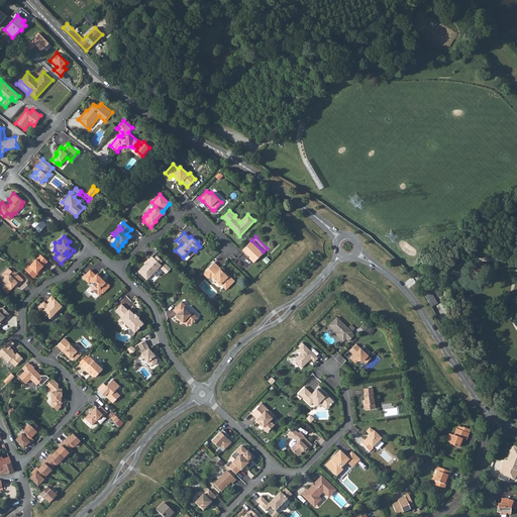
[(250,241),(242,249),(251,259),(250,260),(253,263),(263,253),(250,241)]
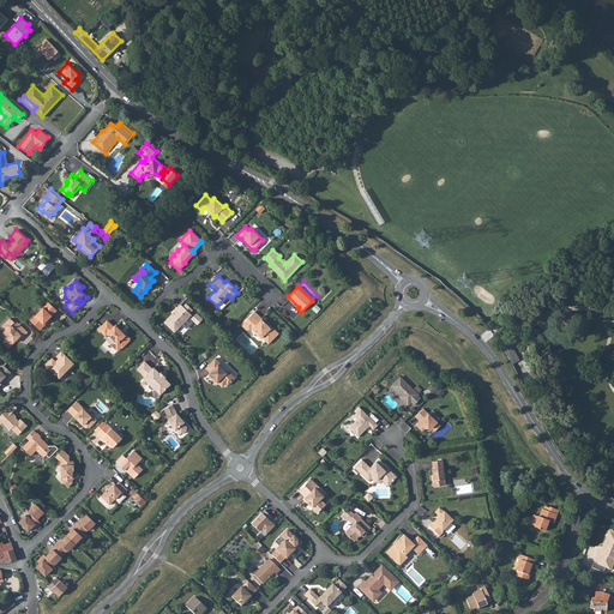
[(29,319),(40,330),(44,325),(43,324),(56,311),(48,302),(35,315),(34,314),(29,319)]
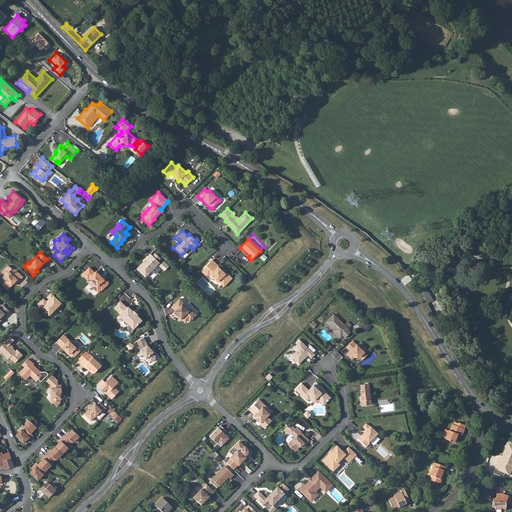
[(153,256),(150,253),(147,256),(148,257),(137,269),(145,277),(159,262),(158,261),(153,256)]
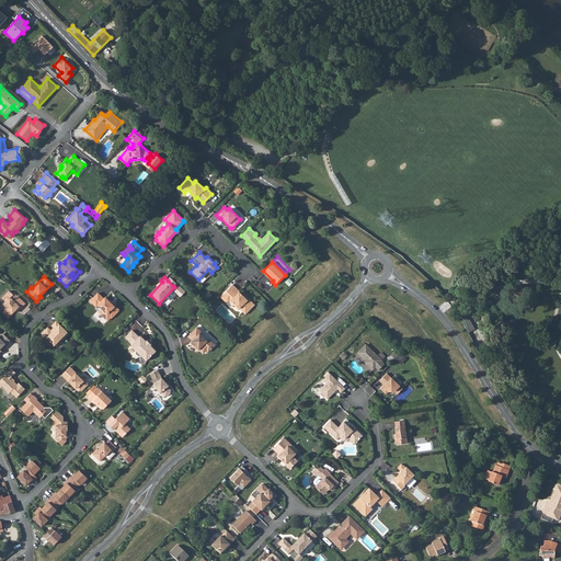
[(240,292),(232,284),(220,297),(225,301),(229,301),(238,309),(239,308),(245,315),(254,305),(249,298),(248,299),(243,296),(239,292),(240,292)]
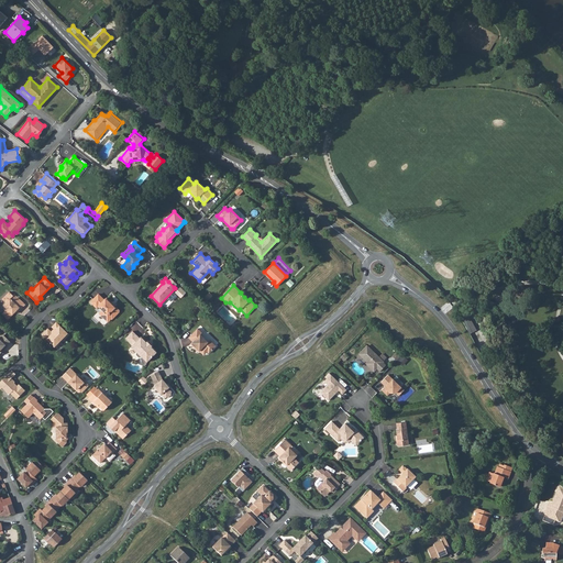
[(180,287),(175,293),(180,298),(186,293),(180,287)]
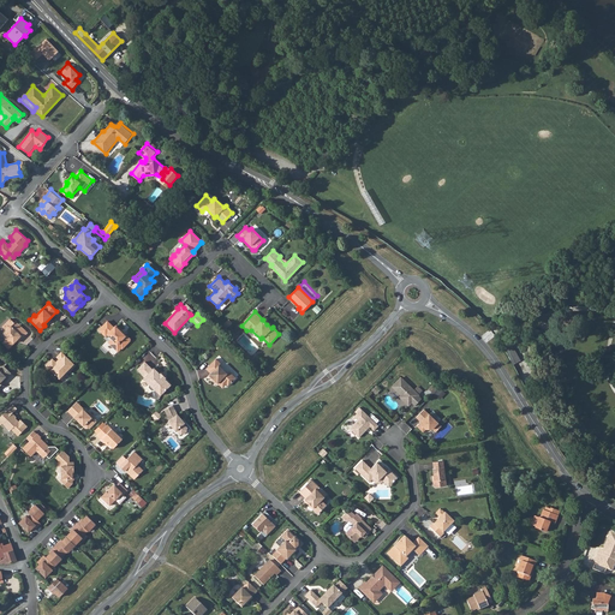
[(3,342),(9,348),(21,336),(23,338),(28,333),(16,321),(15,322),(10,318),(3,327),(6,330),(4,333),(9,338),(3,342)]
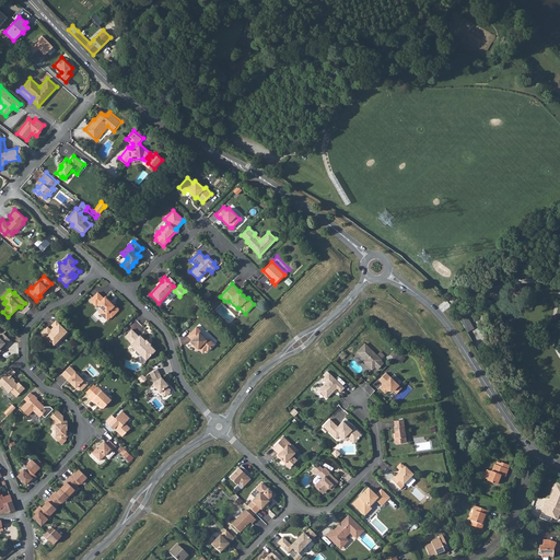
[(97,292),(90,300),(95,306),(97,304),(102,308),(98,312),(107,319),(111,316),(112,317),(118,310),(117,310),(117,307),(115,305),(114,305),(111,302),(111,301),(105,296),(103,298),(97,292)]
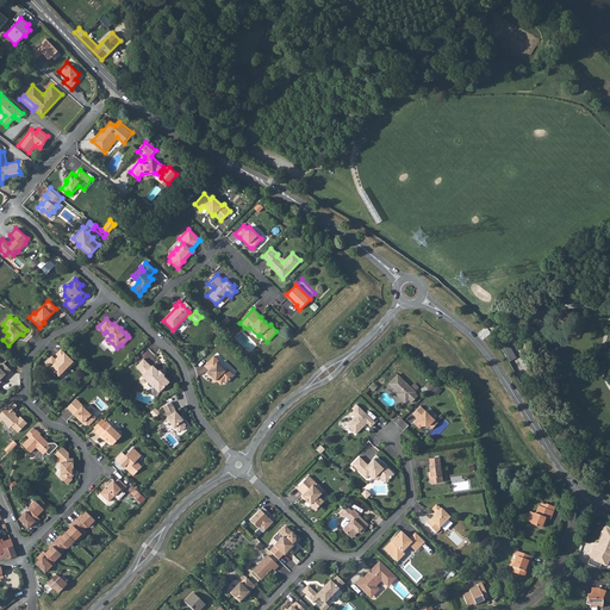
[(500,344),(510,362),(517,358),(509,341),(500,344)]
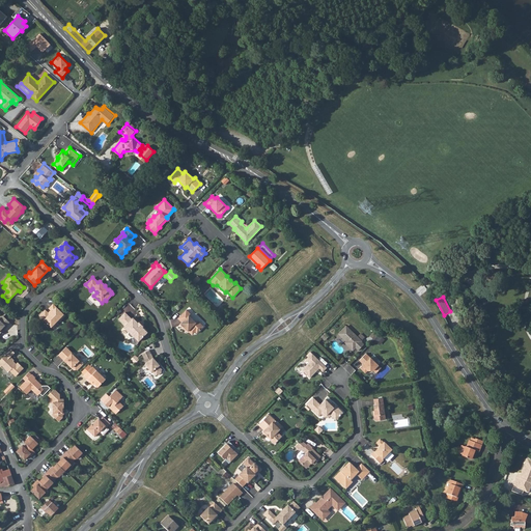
[(51,327),(54,327),(56,325),(56,323),(59,318),(60,319),(65,315),(54,304),(50,309),(52,311),(49,313),(45,309),(39,315),(51,327)]
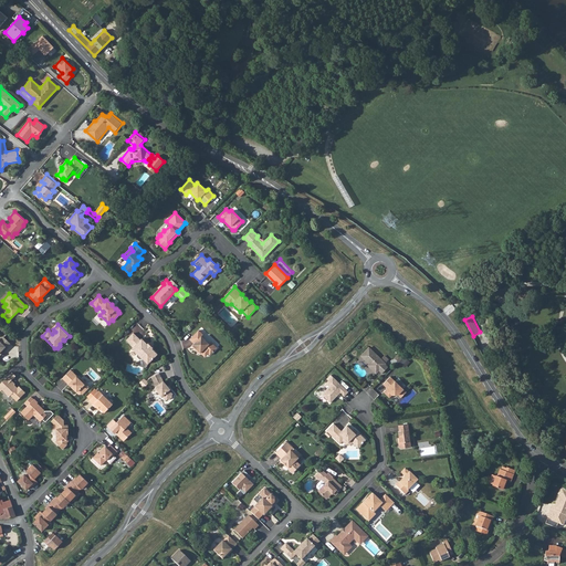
[(202,334),(198,329),(189,339),(194,344),(191,346),(196,350),(197,349),(201,354),(205,350),(208,354),(210,355),(217,347),(210,342),(209,344),(201,336),(202,334)]
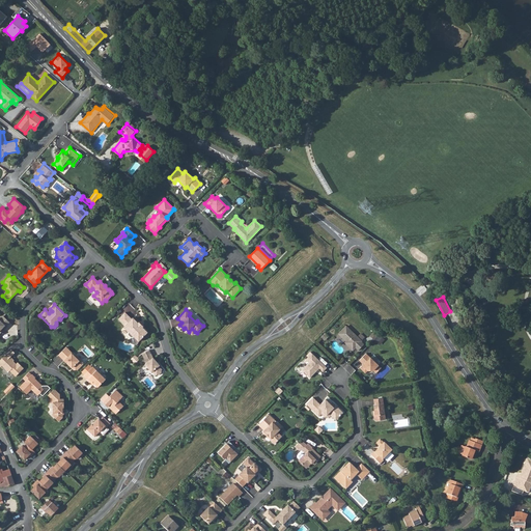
[(124,312),(118,319),(124,326),(123,327),(129,332),(128,333),(128,335),(131,337),(133,337),(133,336),(138,341),(147,332),(142,327),(143,327),(138,322),(138,323),(133,317),(132,318),(124,312)]
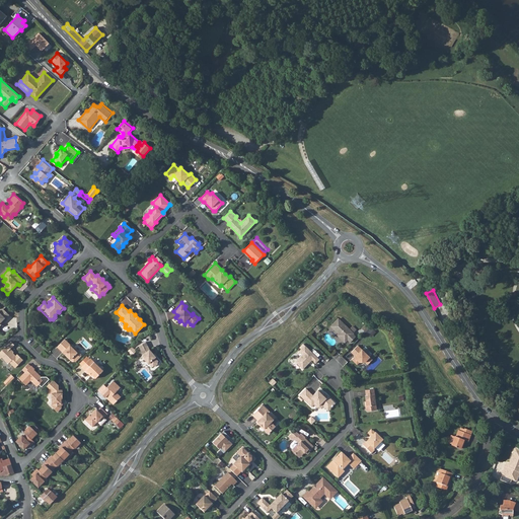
[(1,322),(9,314),(3,308),(0,311),(0,322),(1,322)]
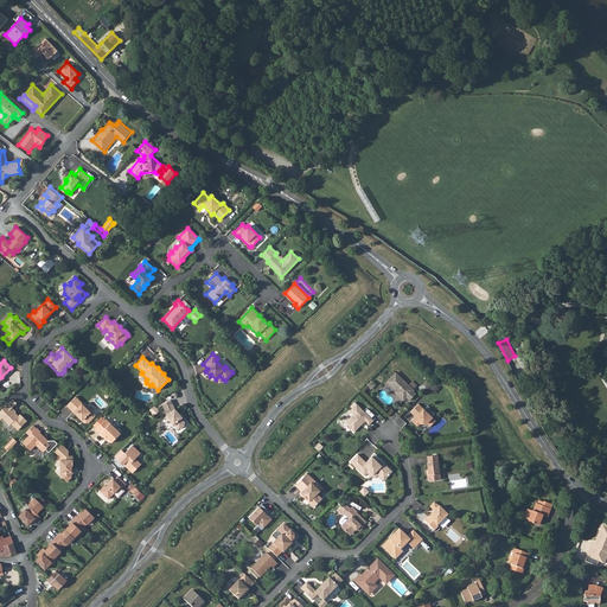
[(396,372),(389,379),(393,382),(390,384),(396,390),(401,395),(400,396),(403,401),(407,397),(413,390),(414,390),(396,372)]
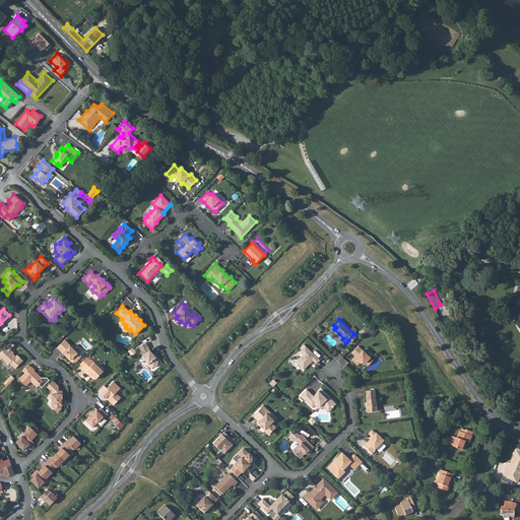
[(64,339),(57,347),(69,360),(71,360),(74,362),(76,362),(82,355),(75,348),(74,349),(70,345),(64,339)]
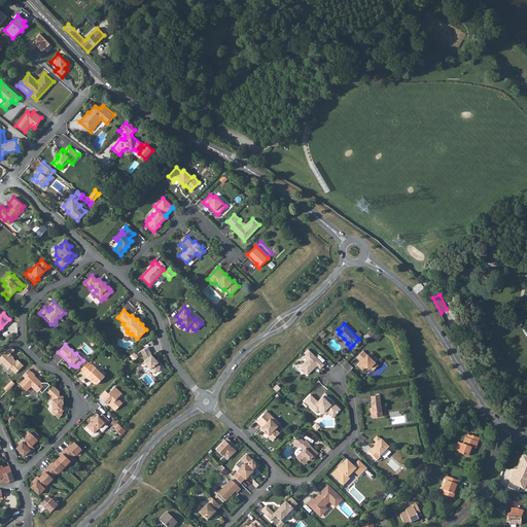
[(11,347),(0,357),(0,363),(0,364),(2,362),(8,370),(9,367),(15,374),(23,365),(18,359),(15,361),(13,359),(13,357),(10,354),(14,350),(11,347)]
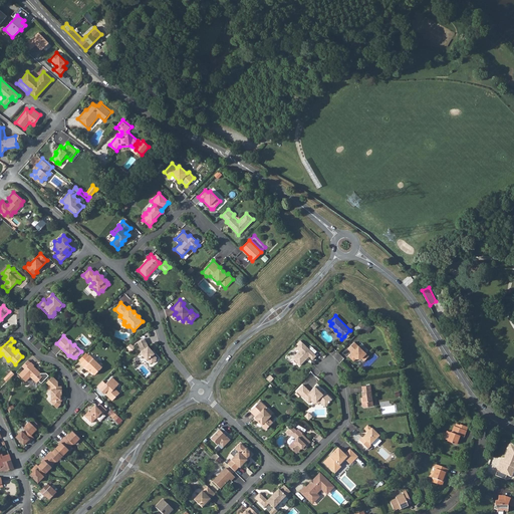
[(145,338),(137,342),(142,351),(141,352),(147,359),(148,359),(151,363),(152,362),(154,362),(156,360),(156,358),(157,357),(152,351),(152,350),(148,345),(145,338)]
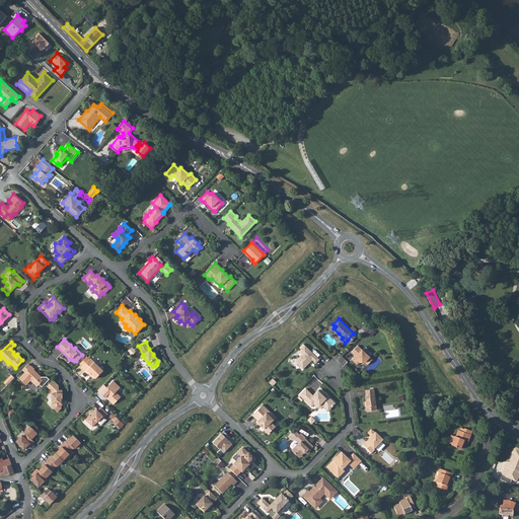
[(295,362),(303,369),(311,360),(315,363),(319,359),(304,345),(299,351),(302,355),(295,362)]
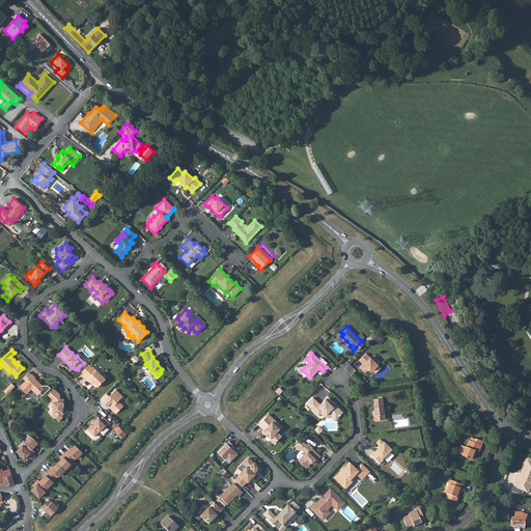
[(360,368),(365,372),(368,370),(373,370),(376,372),(381,368),(379,365),(370,357),(366,353),(359,360),(363,363),(363,365),(360,368)]
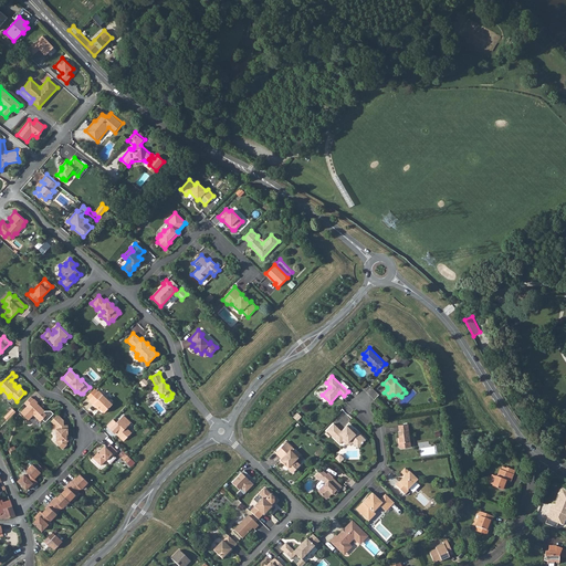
[(98,390),(88,400),(96,408),(97,407),(104,412),(113,404),(98,390)]
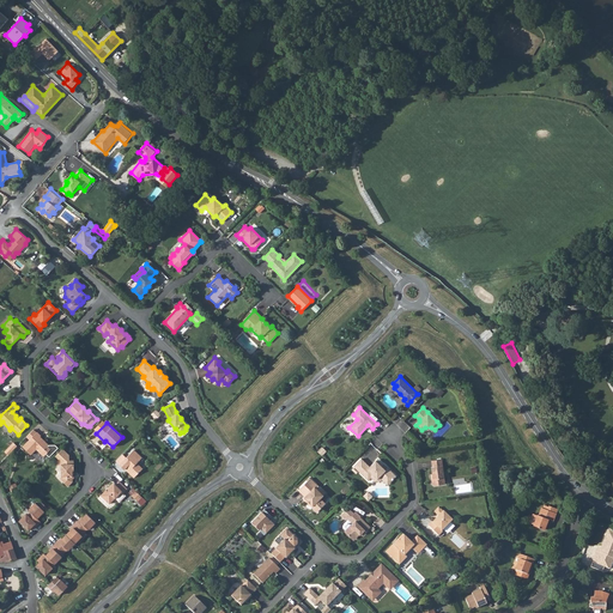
[(32,430),(19,443),(23,447),(36,432),(32,430)]
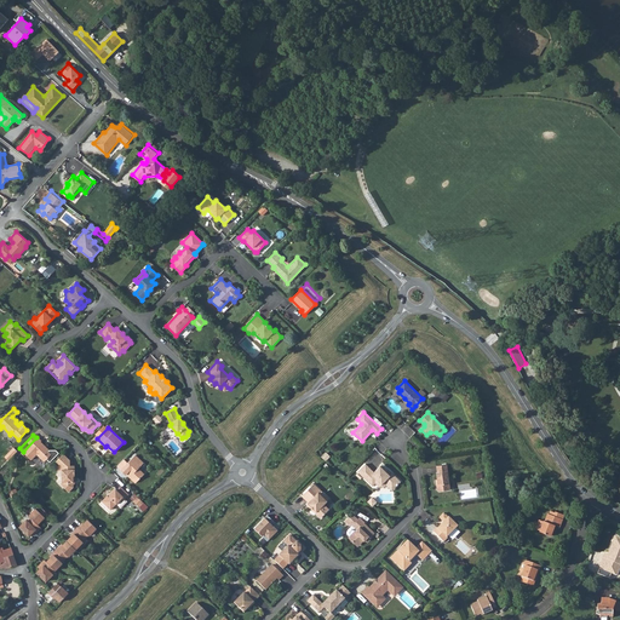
[(40,441),(36,437),(23,452),(30,460),(36,454),(41,459),(44,455),(46,459),(50,461),(58,452),(56,449),(49,451),(47,452),(42,447),(44,446),(40,442),(40,441)]
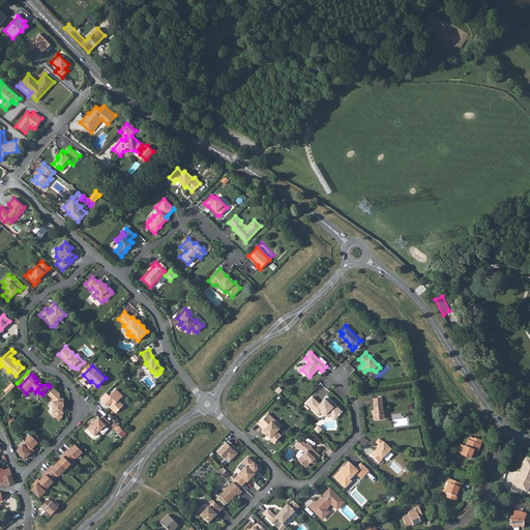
[(6,393),(15,385),(11,382),(3,390),(6,393)]
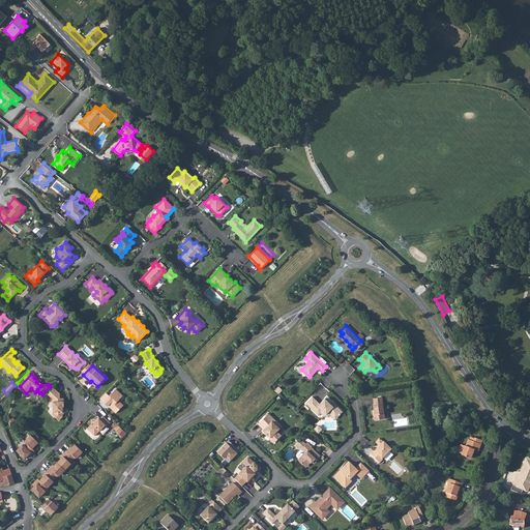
[(59,393),(54,388),(48,394),(51,396),(50,398),(53,400),(53,412),(52,414),(58,420),(62,416),(62,410),(63,410),(63,398),(60,398),(59,393)]
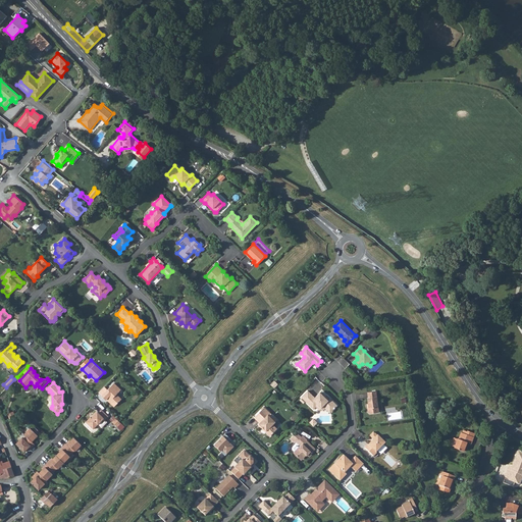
[(107,389),(101,396),(105,400),(106,399),(114,407),(121,399),(116,395),(120,389),(113,383),(107,389)]
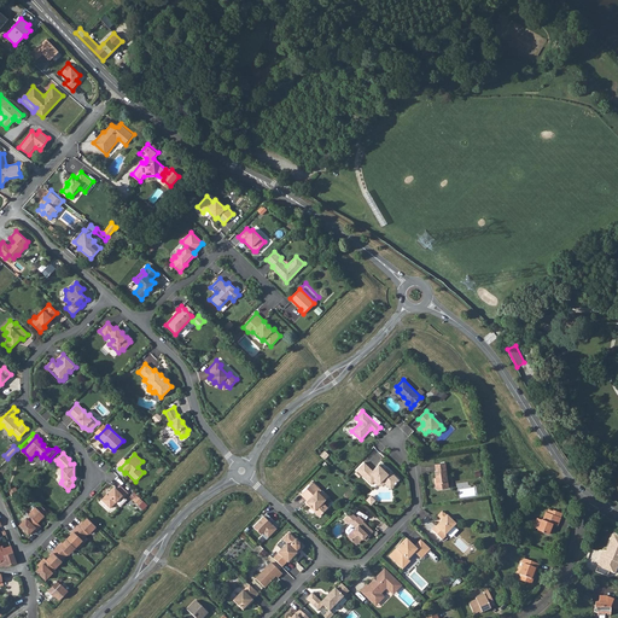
[(127,461),(123,458),(116,465),(120,468),(127,461)]
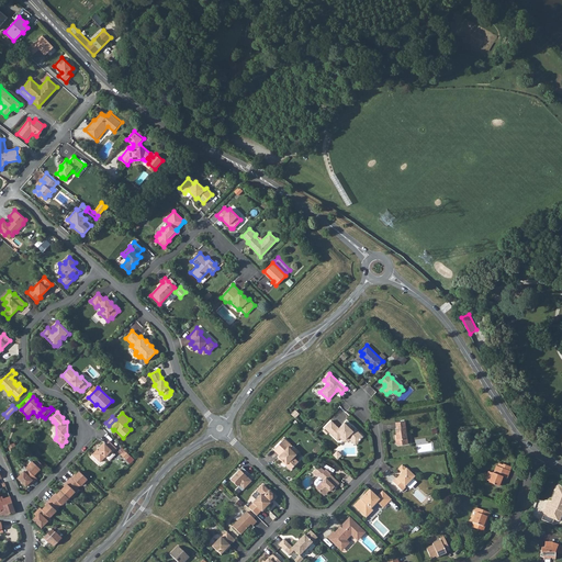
[(339,428),(332,420),(324,428),(337,440),(340,438),(343,440),(345,437),(348,437),(350,435),(357,442),(363,436),(356,428),(355,429),(350,426),(349,427),(345,423),(339,428)]
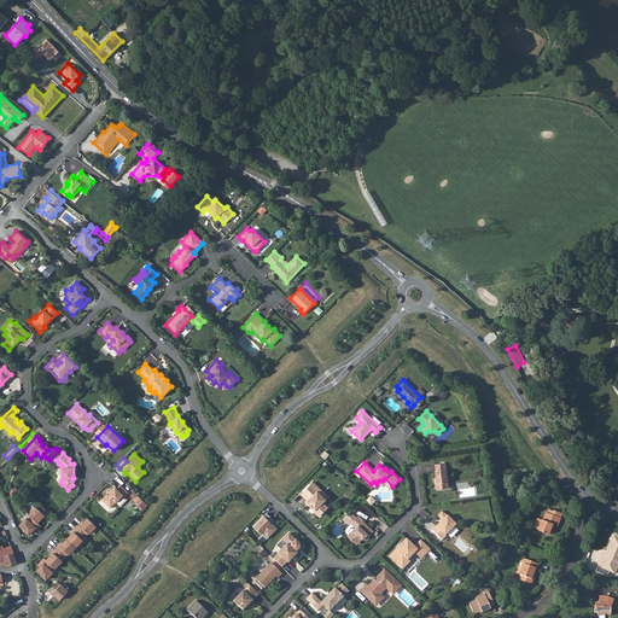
[(436,488),(438,489),(449,488),(445,462),(435,464),(436,472),(435,472),(436,483),(435,483),(436,488)]
